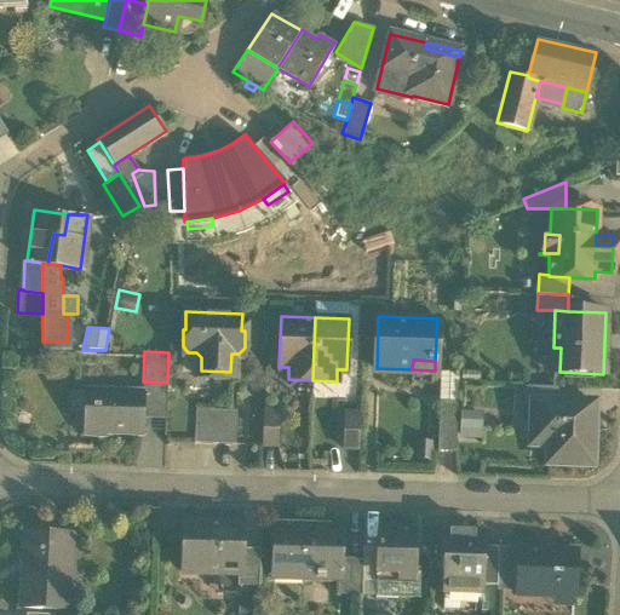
[(438,398),(458,398),(458,369),(440,369),(438,398)]
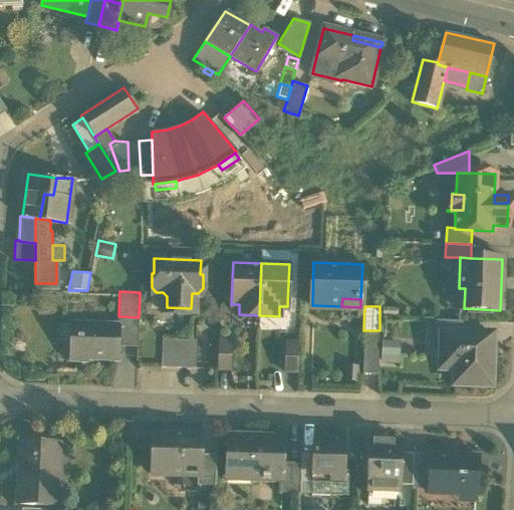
[(118,345),(138,345),(139,317),(118,316),(117,316),(117,322),(119,322),(118,345)]
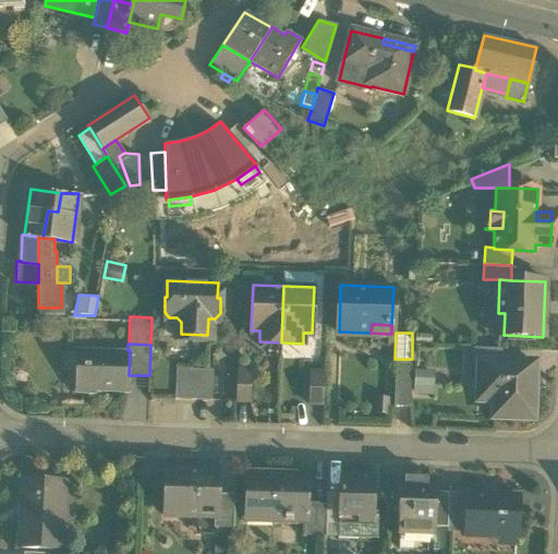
[(472,365),(480,365),(480,361),(501,362),(501,347),(473,346),(472,365)]
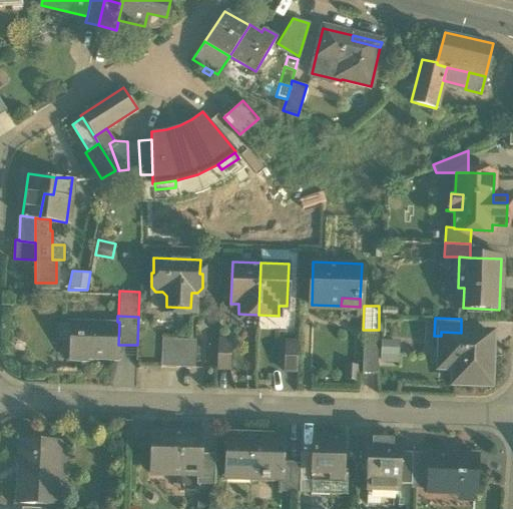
[(68,357),(87,358),(87,356),(118,357),(118,345),(119,322),(117,322),(74,321),(74,322),(76,322),(76,335),(69,335),(69,340),(68,357)]
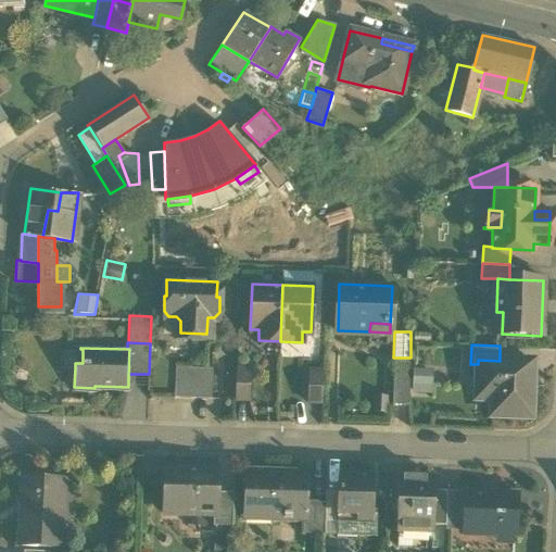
[(62,368),(75,368),(75,363),(83,363),(83,349),(80,349),(62,349),(62,368)]
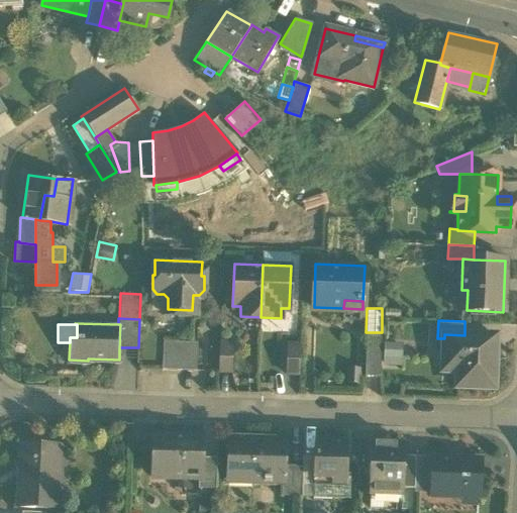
[(365,375),(380,376),(382,332),(366,332),(365,375)]
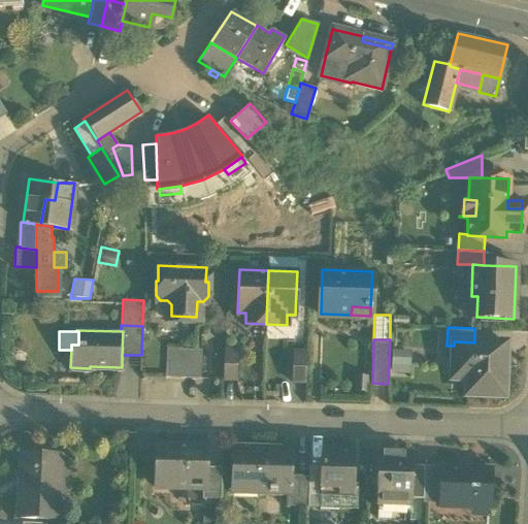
[(466,394),(504,395),(505,342),(474,342),(454,341),(454,346),(453,362),(476,363),(476,373),(467,373),(466,394)]
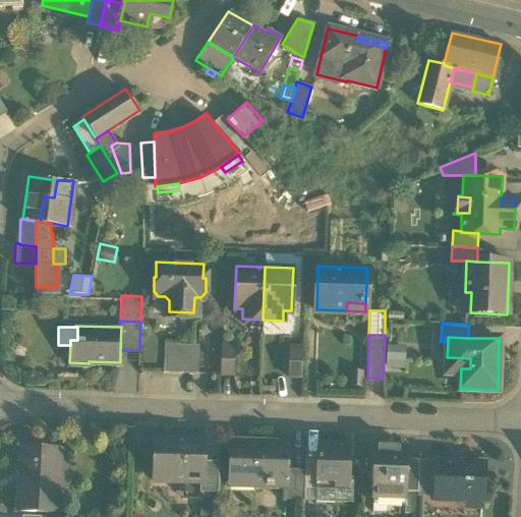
[(163,370),(197,371),(198,343),(192,343),(164,342),(163,370)]
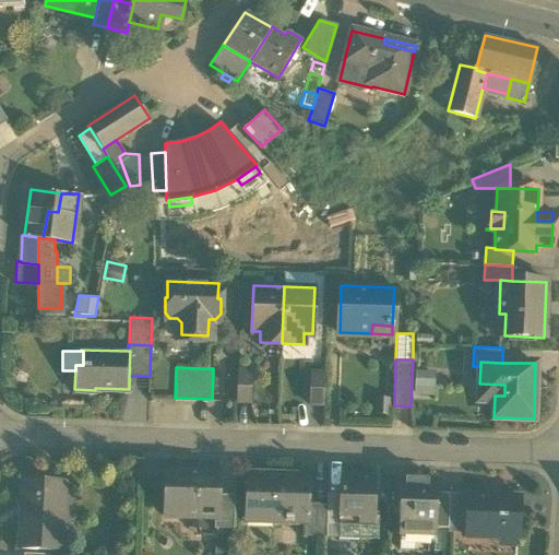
[(435,369),(415,369),(414,394),(433,394),(435,369)]
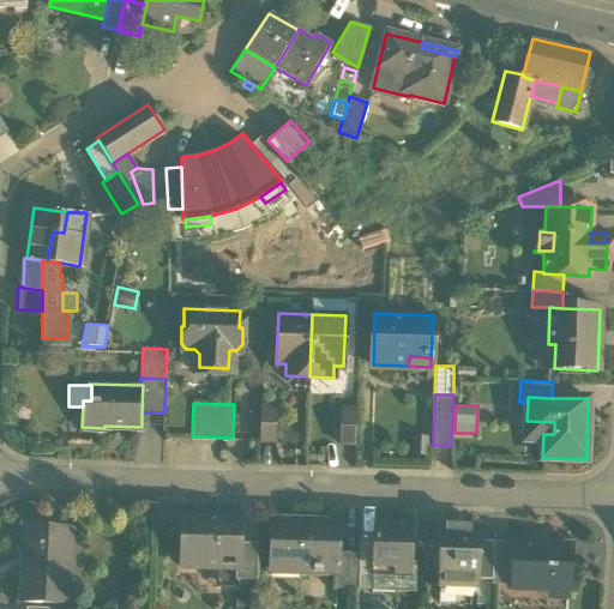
[(259,439),(275,439),(276,408),(260,408),(259,439)]
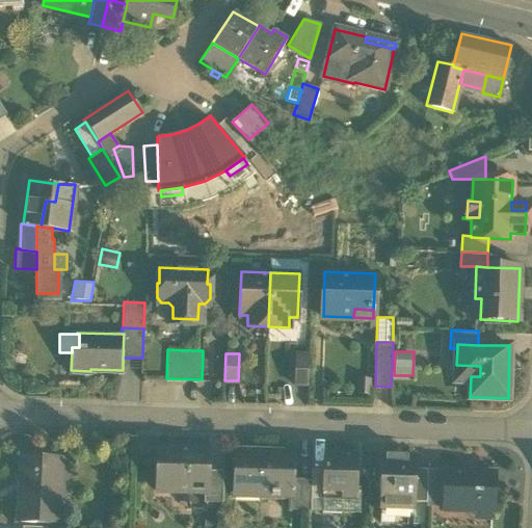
[(294,383),(308,384),(309,355),(295,355),(294,383)]
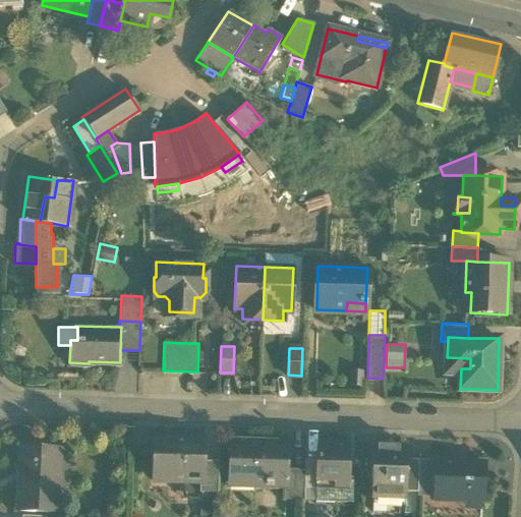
[(349,368),(348,385),(363,386),(363,369),(349,368)]
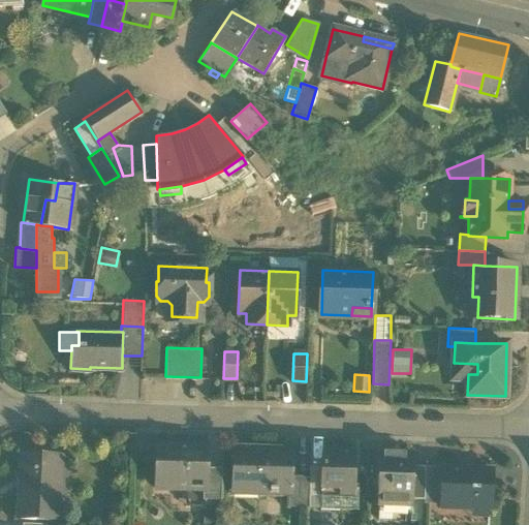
[(186,498),(201,498),(203,489),(205,489),(206,467),(207,445),(187,444),(187,448),(159,446),(159,444),(157,444),(156,487),(187,488),(186,498)]
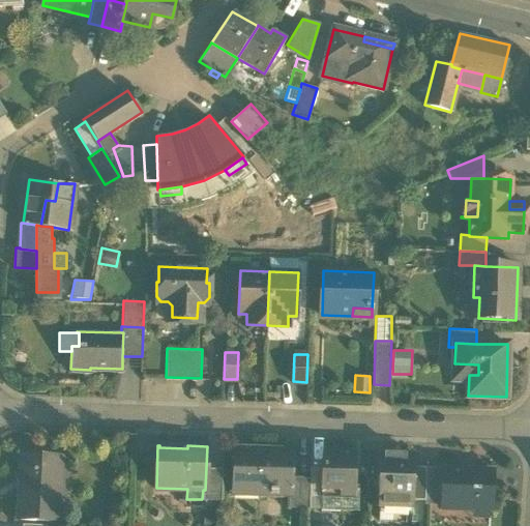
[(288,495),(290,495),(291,476),(291,456),(272,455),(272,448),(239,447),(238,488),(258,488),(258,494),(288,495)]
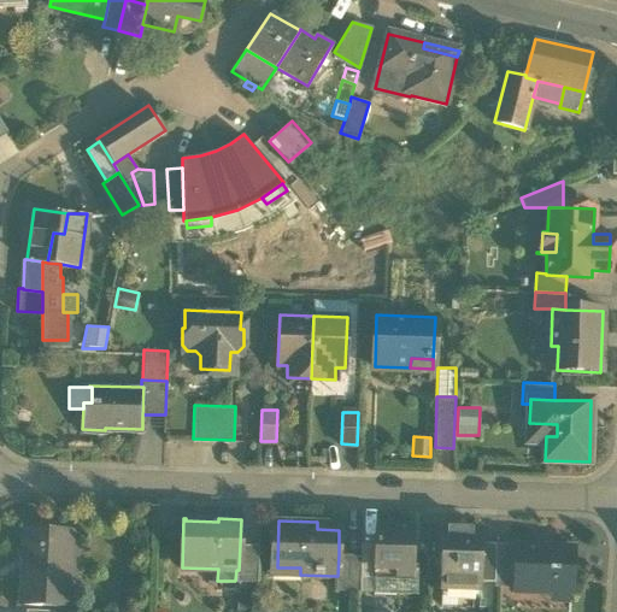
[(372,592),(411,593),(413,525),(376,524),(375,543),(374,577),(372,592)]
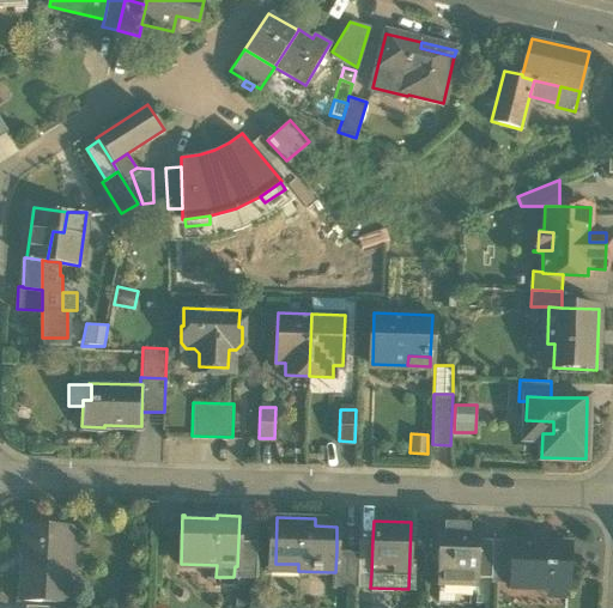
[(20,599),(67,601),(67,600),(61,600),(62,565),(70,565),(71,526),(24,523),(20,599)]
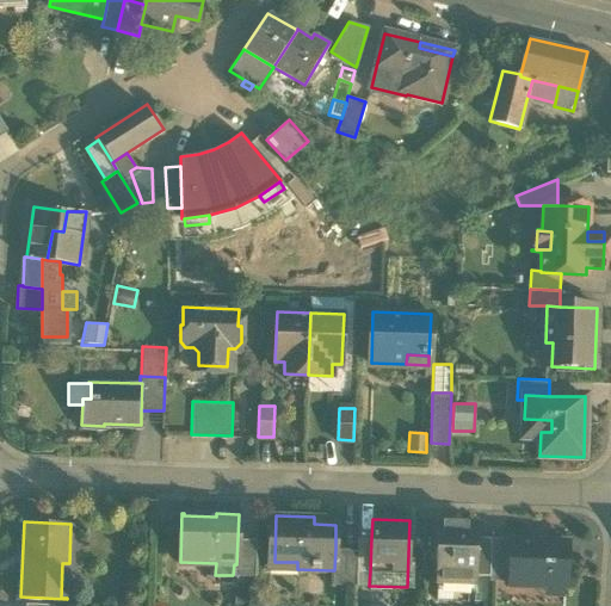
[(437,581),(475,582),(475,576),(476,537),(476,523),(438,523),(437,581)]
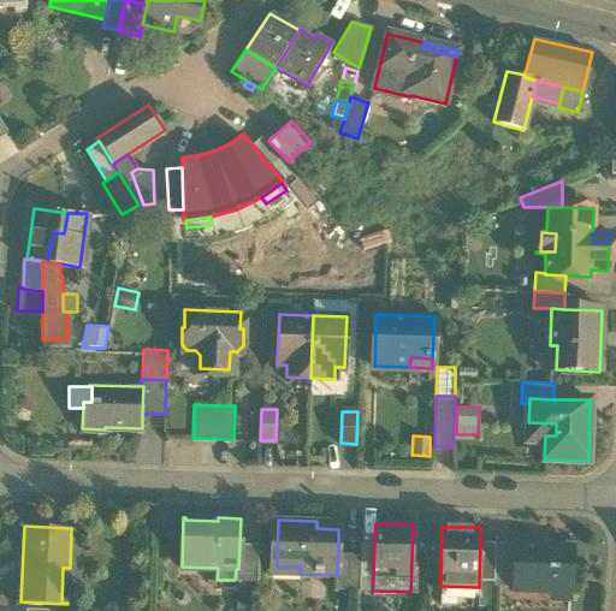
[(479,581),(493,581),(495,541),(480,541),(479,581)]
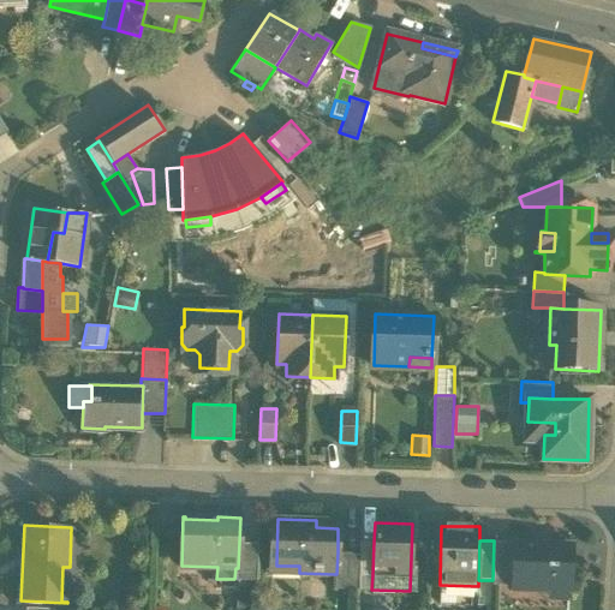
[(514,542),(494,540),(493,580),(513,580),(514,542)]
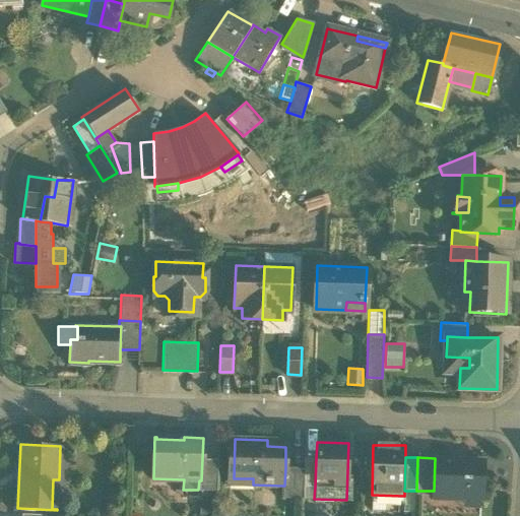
[(304,458),(303,468),(303,487),(315,487),(316,458),(304,458)]
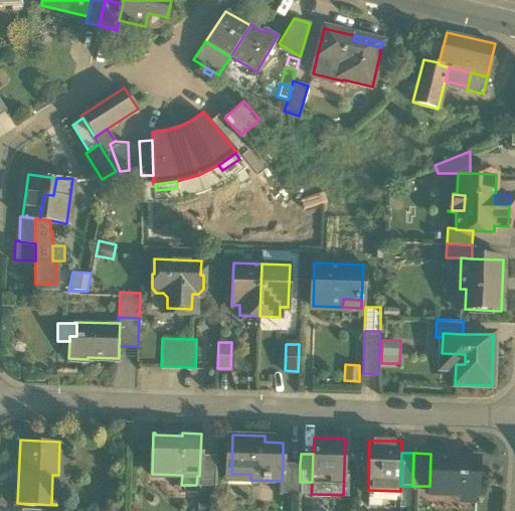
[(459,496),(476,496),(477,456),(460,455),(460,456),(449,456),(449,455),(431,454),(430,486),(428,493),(459,494),(459,496)]
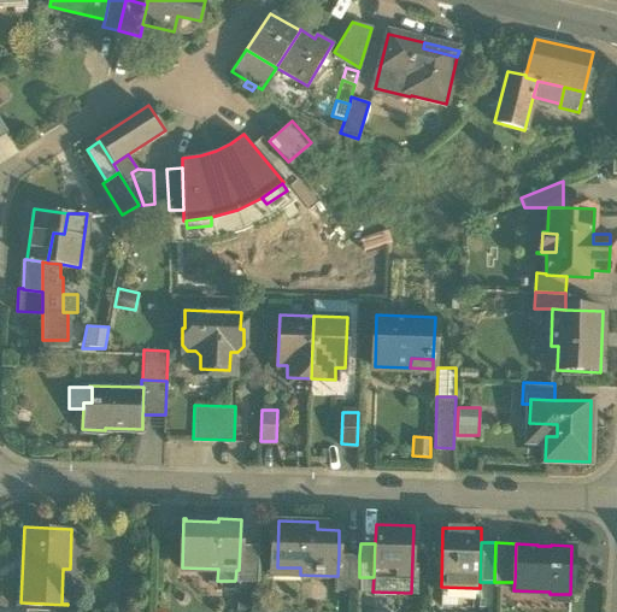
[(238,581),(257,582),(258,546),(240,545),(239,570),(236,570),(235,581),(238,581)]
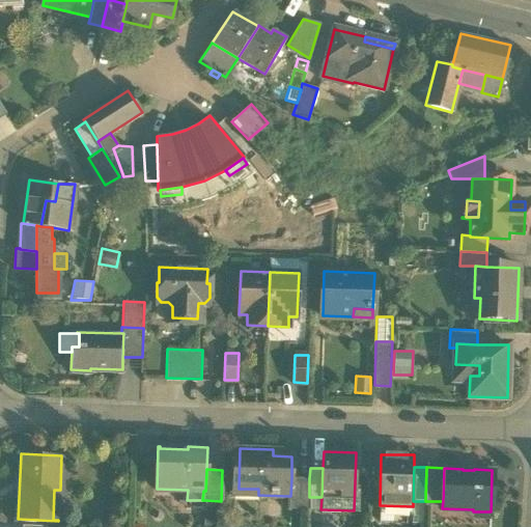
[(309,509),(309,497),(309,478),(291,477),(290,496),(288,496),(288,508),(309,509)]
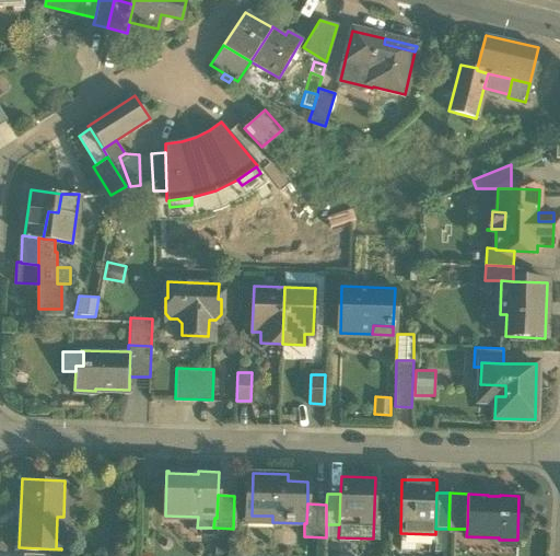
[(233,529),(216,528),(214,553),(232,553),(233,529)]
